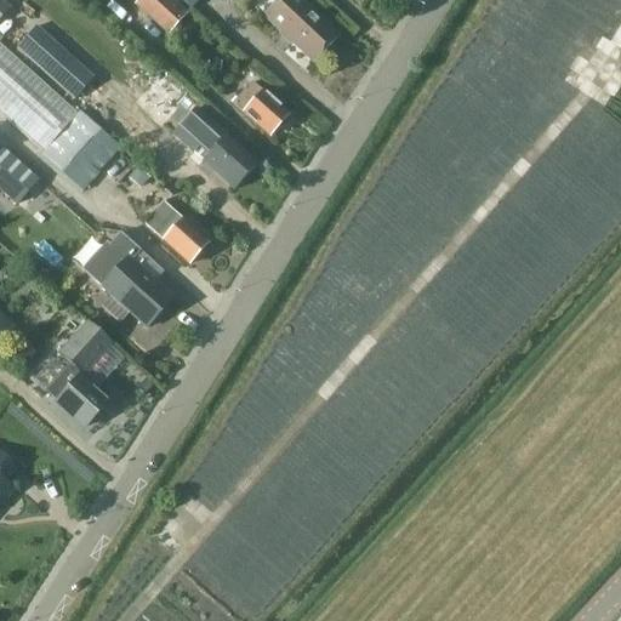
[(5,0),(0,0),(0,18),(12,7),(5,0)]
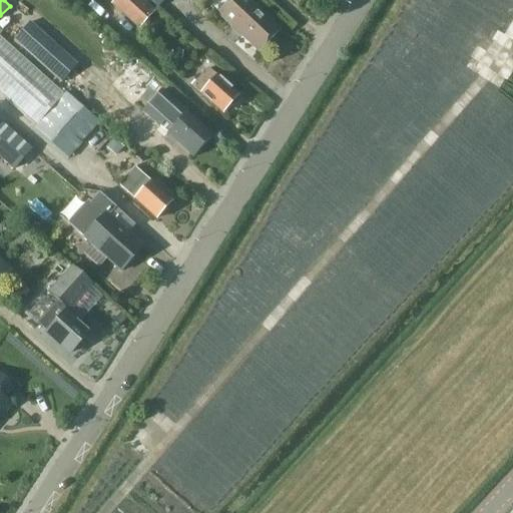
[(142,0),(116,0),(113,4),(139,28),(154,10),(142,0)]
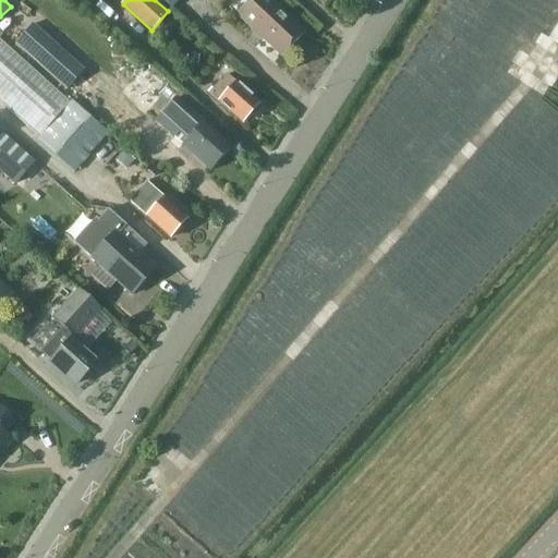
[(270,0),(249,0),(237,13),(281,56),(304,31),(270,0)]
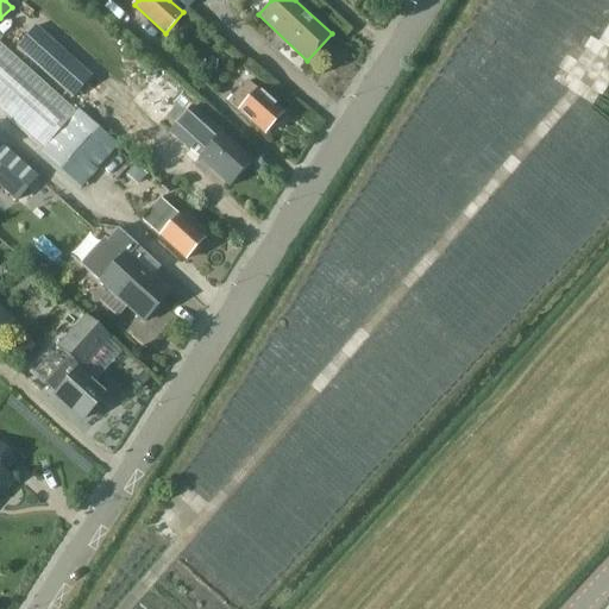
[(92,77),(36,26),(16,49),(71,100),(92,77)]
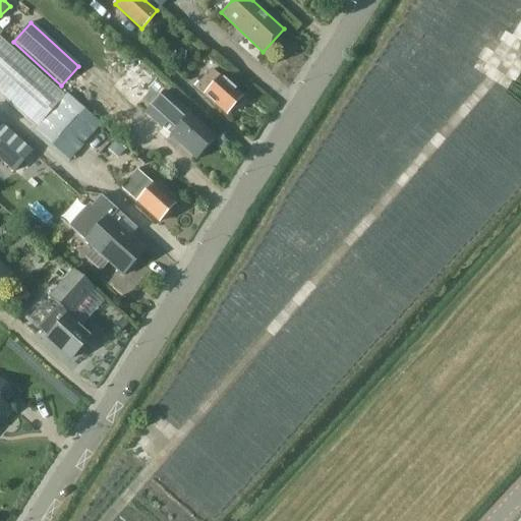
[(0,95),(36,127),(35,129),(69,161),(84,143),(83,143),(102,123),(67,92),(65,95),(0,35),(0,95)]
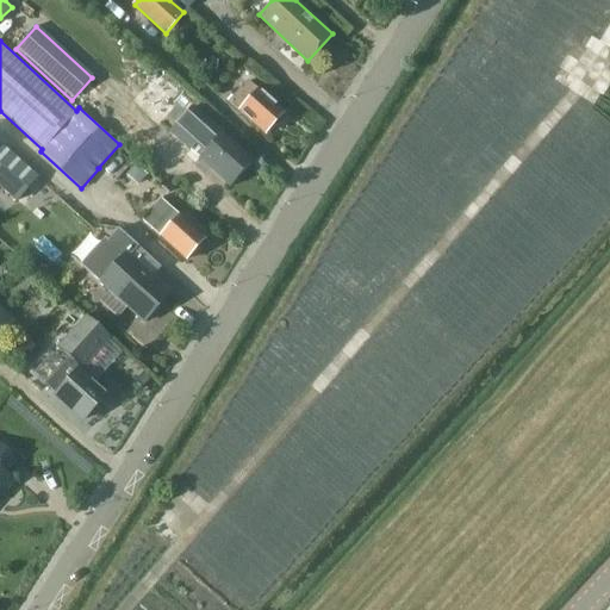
[(157,70),(126,105),(170,144),(178,138),(230,186),(253,161),(222,134),(224,130),(157,70)]
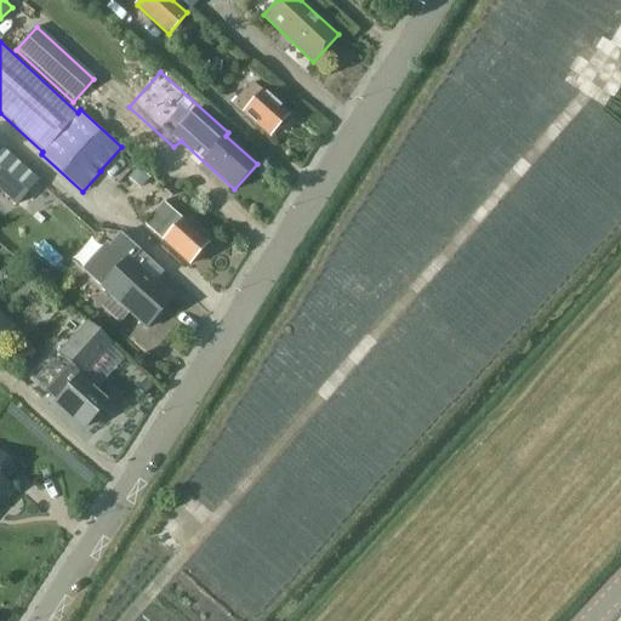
[(251,80),(232,102),(269,136),(289,114),(251,80)]
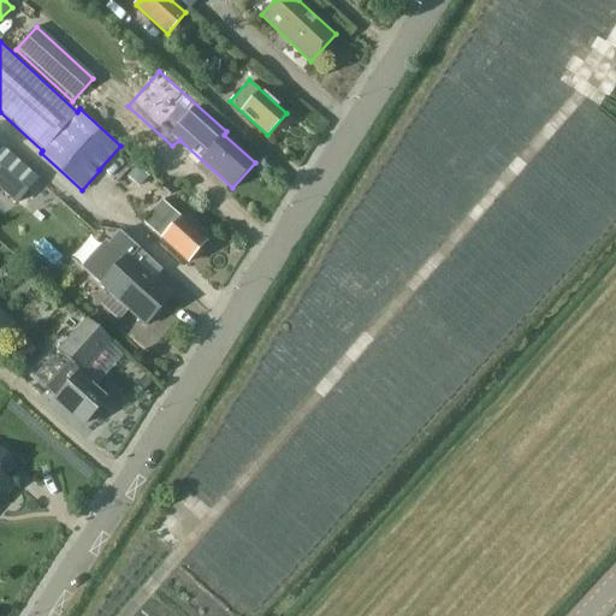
[(0,187),(12,199),(34,175),(11,155),(0,166),(0,187)]
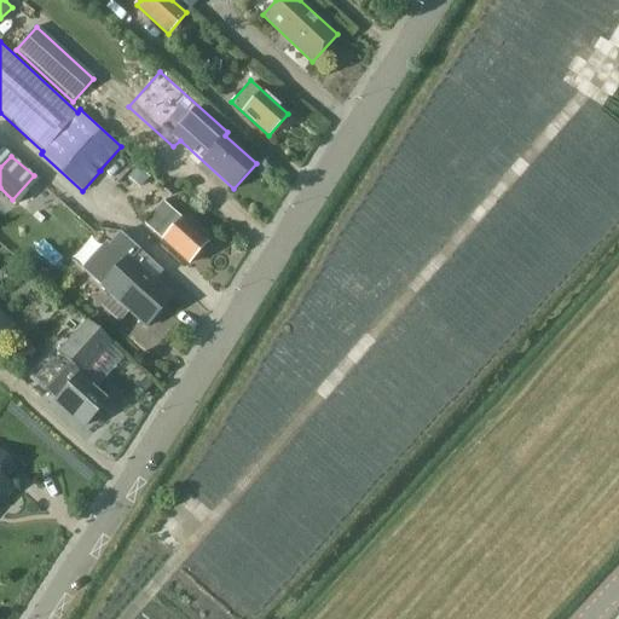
[(142,163),(127,173),(137,187),(151,178),(142,163)]
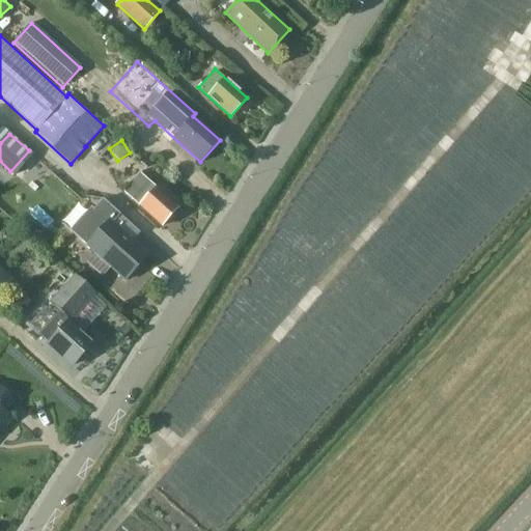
[(25,170),(36,186),(54,174),(43,159),(25,170)]
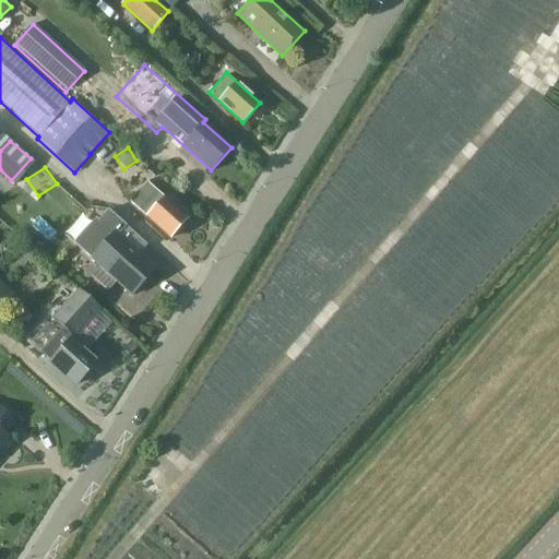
[(170,240),(187,222),(147,186),(130,203),(170,240)]
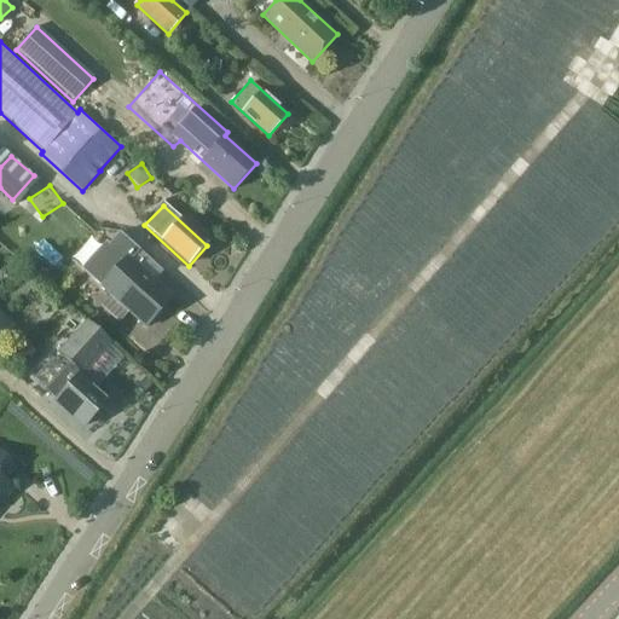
[(128,311),(146,327),(172,299),(129,261),(138,253),(117,235),(100,254),(116,268),(100,285),(111,295),(102,306),(120,322),(128,311)]
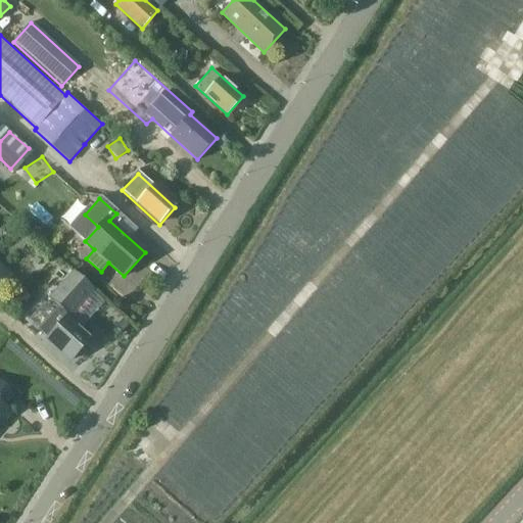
[(0,292),(13,277),(0,265),(0,292)]
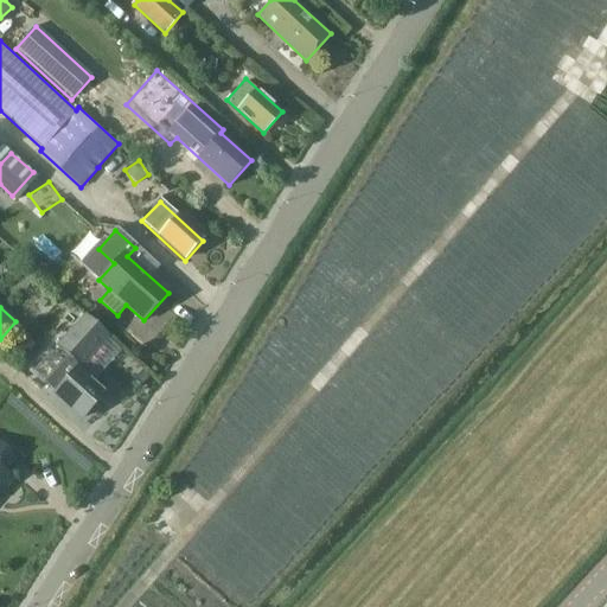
[(69,357),(56,371),(45,384),(83,419),(104,396),(77,371),(107,339),(84,319),(59,347),(69,357)]
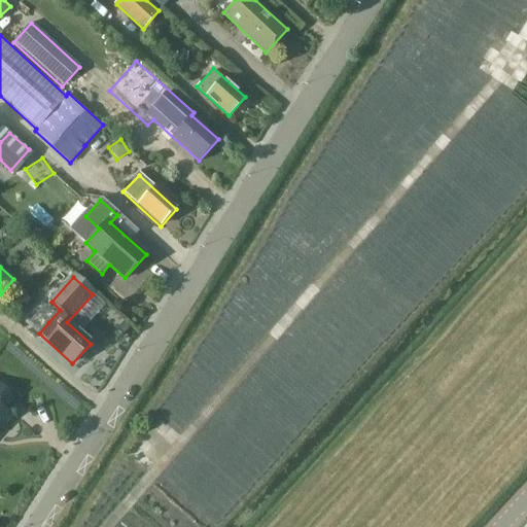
[(0,428),(11,417),(4,410),(14,398),(0,384),(0,428)]
